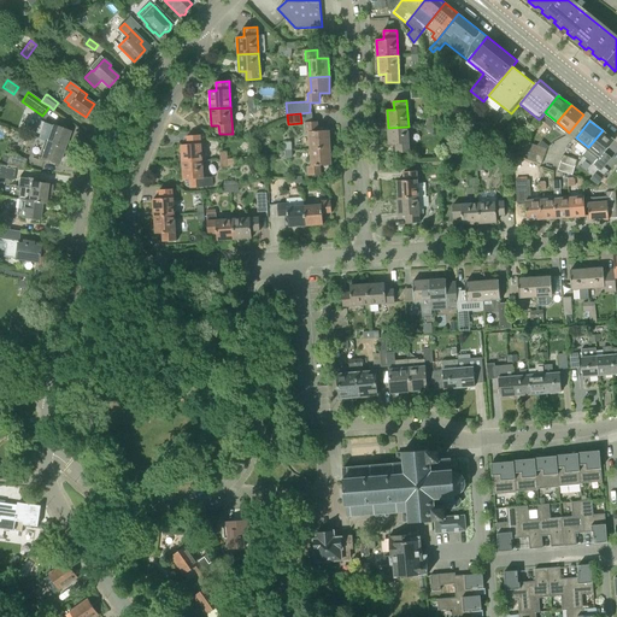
[(317,122),(305,123),(305,133),(310,133),(311,148),(330,148),(329,130),(318,130),(317,122)]
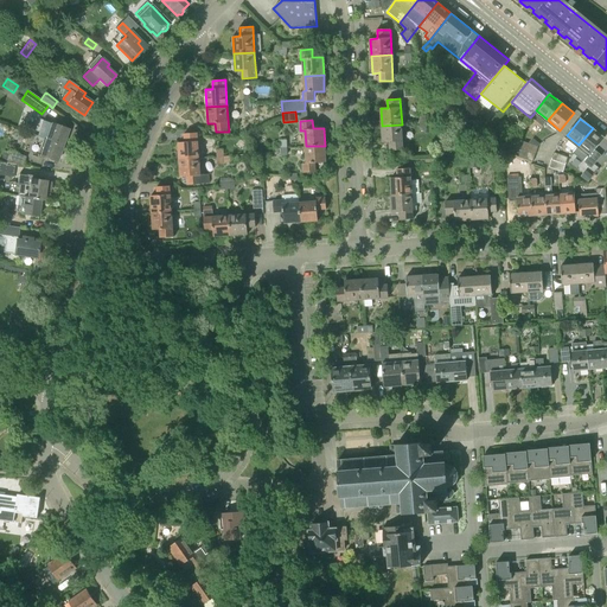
[(63,146),(69,129),(45,121),(39,138),(63,146)]
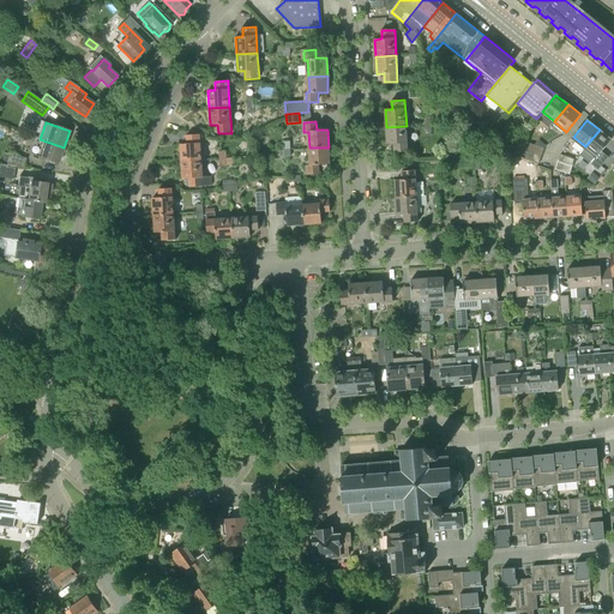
[(407,126),(386,127),(387,144),(393,144),(395,152),(408,151),(407,126)]
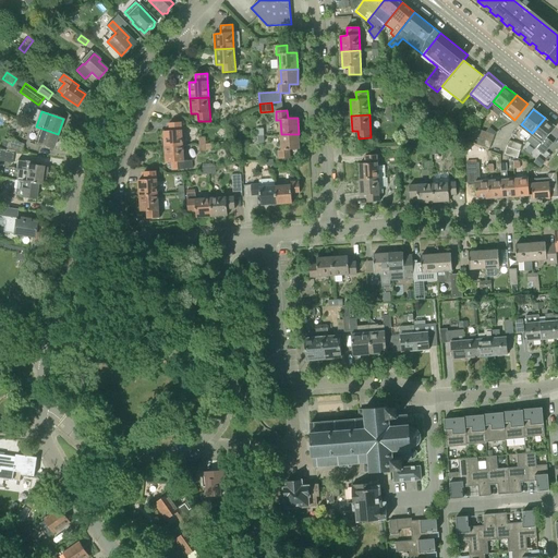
[(545,118),(532,133),(543,142),(538,148),(544,153),(550,145),(545,141),(556,126),(545,118)]
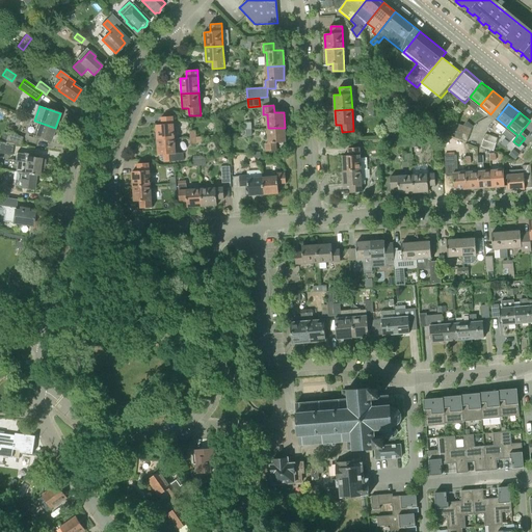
[(157,140),(175,139),(174,116),(161,117),(162,125),(156,125),(157,140)]
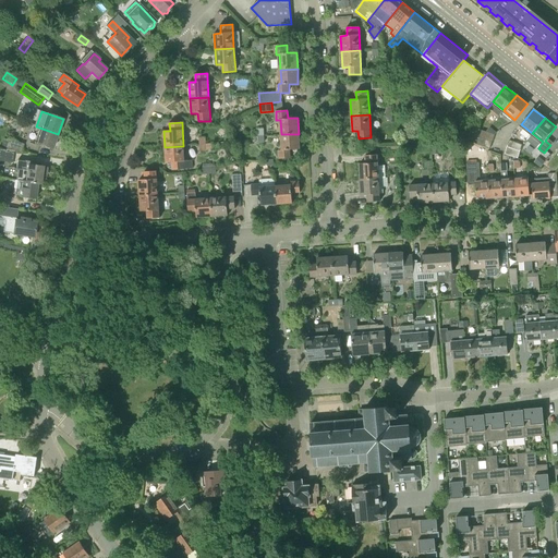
[(58,134),(36,126),(31,141),(52,148),(58,134)]
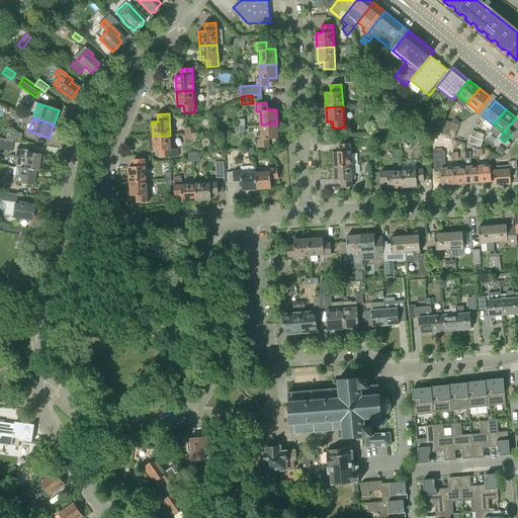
[(457,132),(459,125),(451,122),(448,121),(446,127),(457,132)]
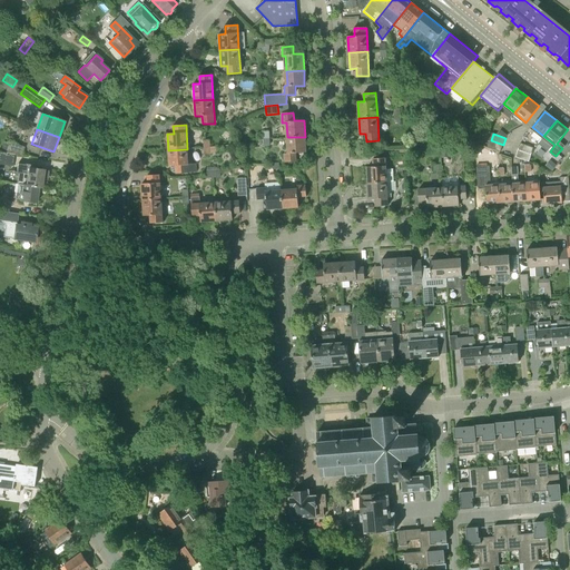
[(305,137),(287,137),(288,153),(284,154),(284,161),(296,161),(296,154),(306,153),(305,137)]
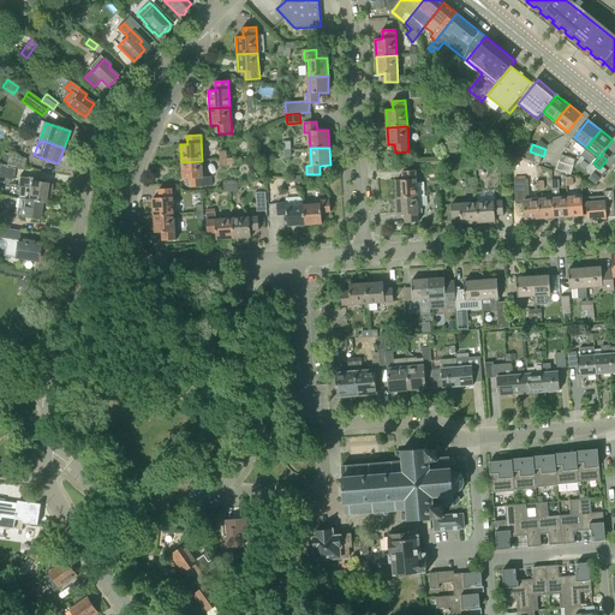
[(541,163),(543,156),(530,151),(526,159),(541,163)]
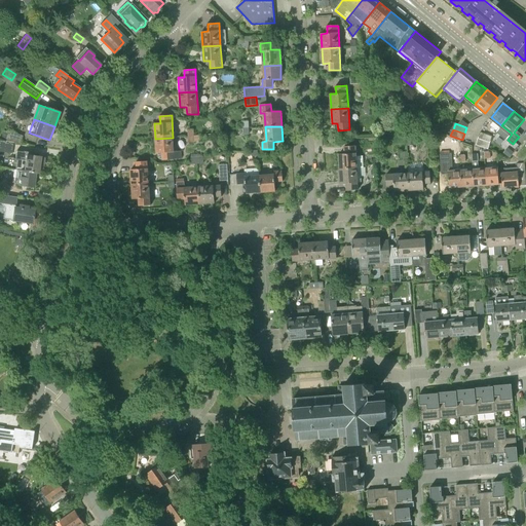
[(1,141),(13,142),(19,143),(23,136),(9,130),(8,133),(3,130),(1,141)]
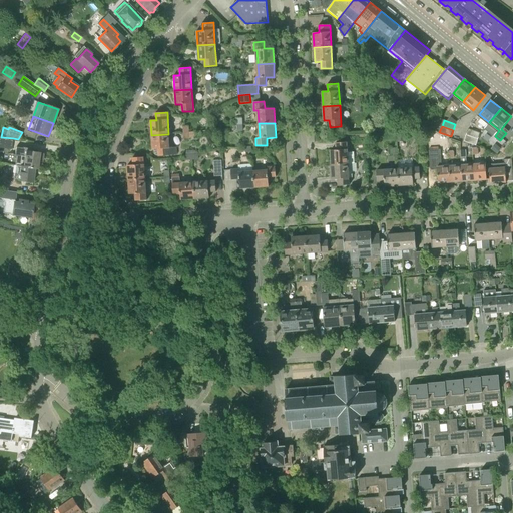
[(397,142),(405,141),(404,128),(396,129),(397,142)]
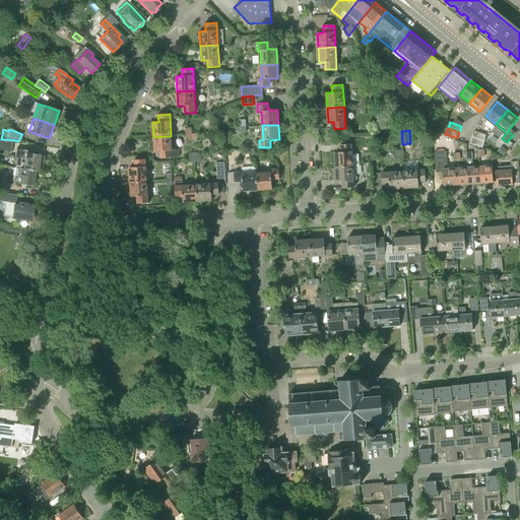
[(486,135),(474,131),(472,137),(484,141),(486,135)]
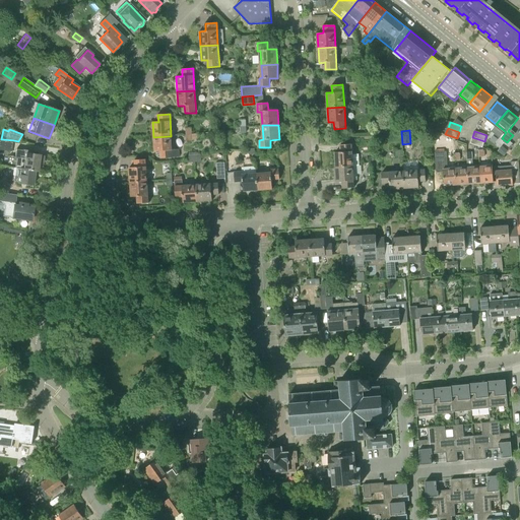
[(171,136),(153,137),(154,151),(160,150),(160,157),(180,156),(179,149),(172,149),(171,136)]
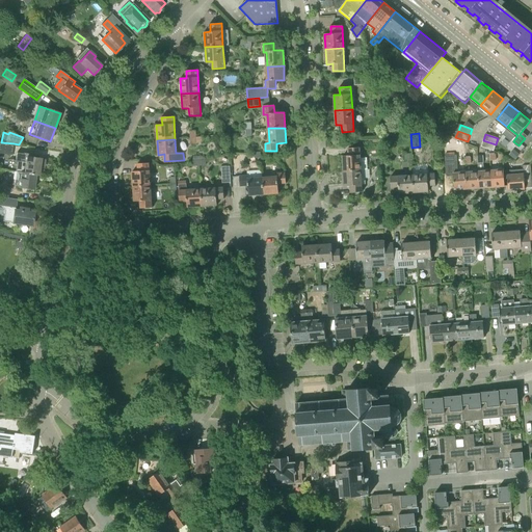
[(483,140),(481,147),(494,151),(496,144),(483,140)]
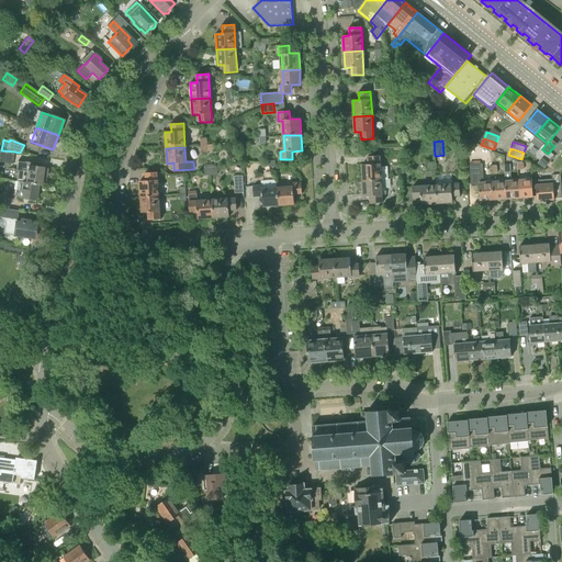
[(14,152),(1,150),(0,149),(0,161),(12,164),(14,152)]
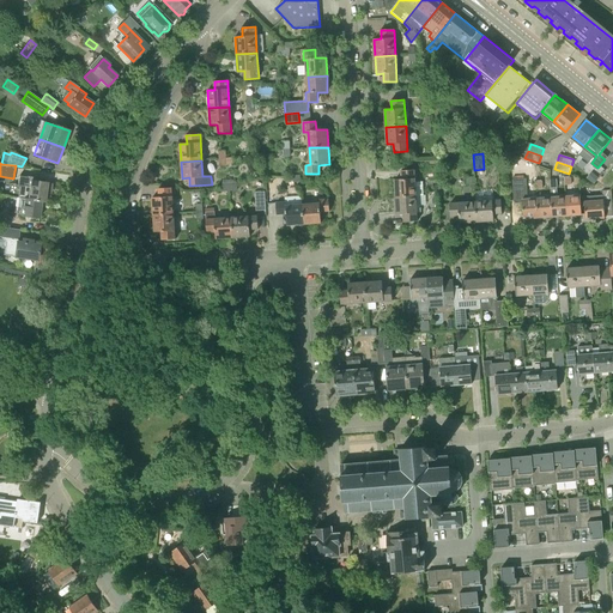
[(395,180),(396,198),(416,196),(416,195),(424,195),(423,182),(416,183),(414,170),(401,170),(402,180),(395,180)]
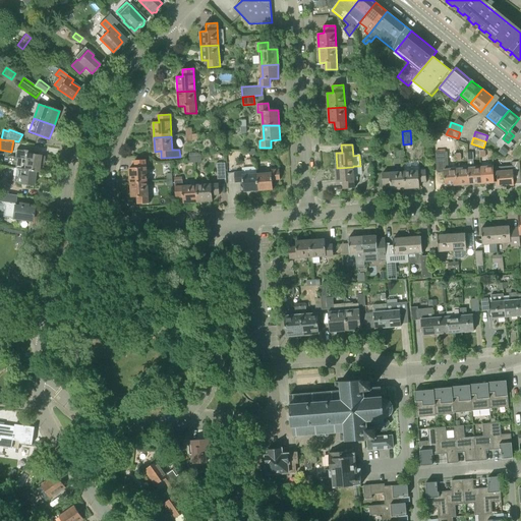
[(505,157),(509,152),(504,148),(500,153),(505,157)]
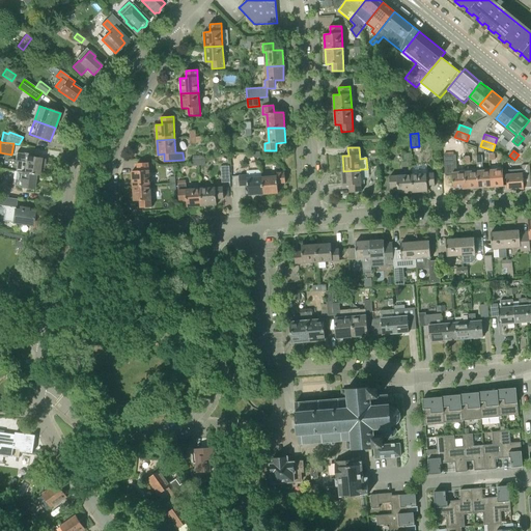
[(17,172),(38,175),(39,175),(42,159),(35,158),(36,156),(23,154),(22,162),(18,162),(17,172)]
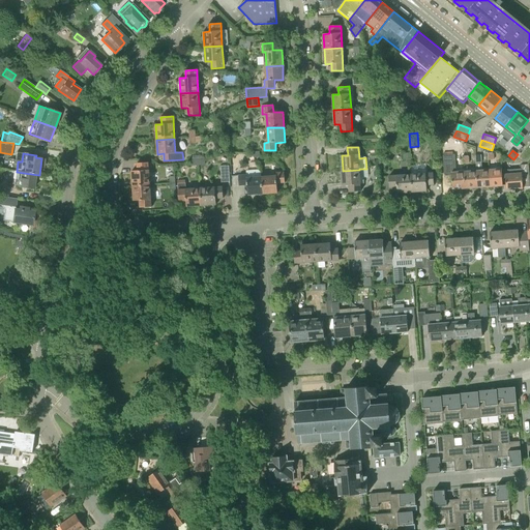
[(254,159),(254,157),(254,153),(246,153),(246,157),(247,163),(255,163),(254,159)]
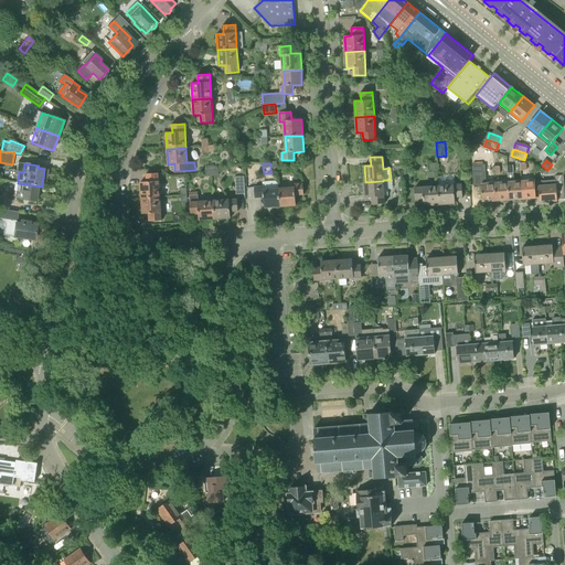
[(482,202),(496,201),(494,183),(487,184),(484,164),(472,166),(473,187),(481,185),(482,202)]
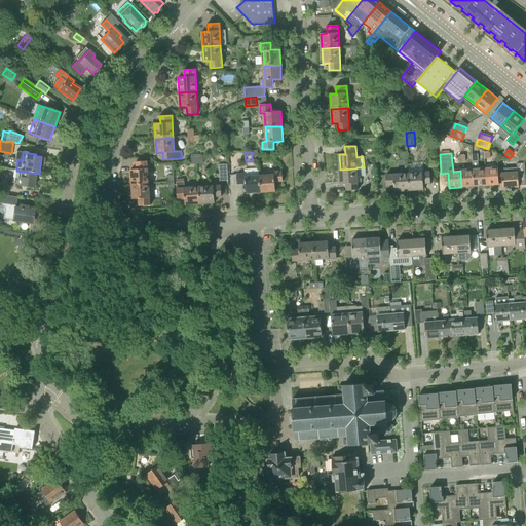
[(474,170),(475,186),(487,185),(486,168),(478,170),(478,161),(478,154),(472,154),(474,170)]
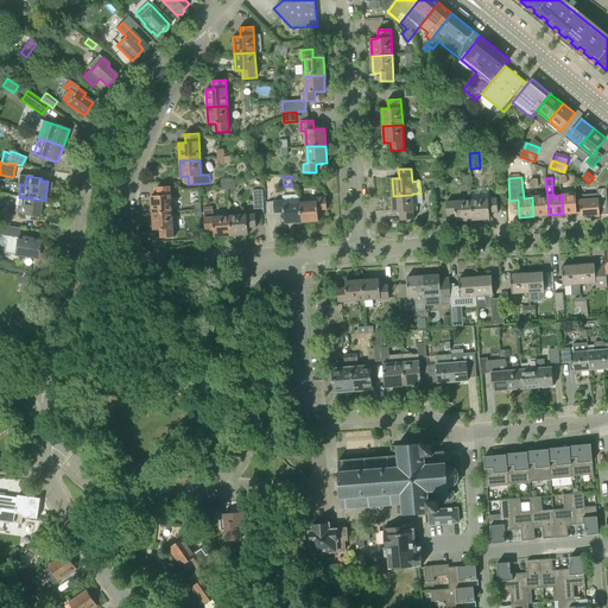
[(151,196),(152,214),(172,213),(170,187),(157,188),(158,196),(151,196)]
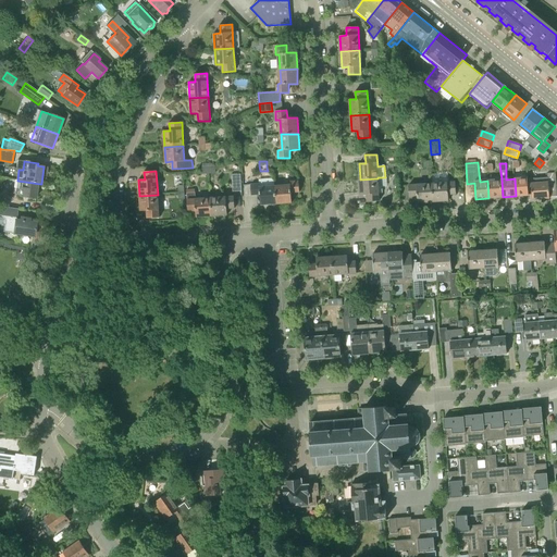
[(233,190),(234,190),(243,190),(242,173),(232,174),(233,190)]
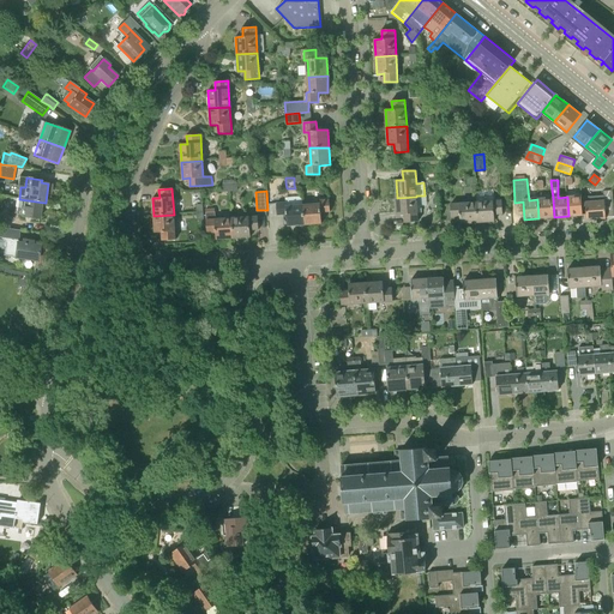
[(582,196),(582,206),(585,206),(587,220),(606,218),(606,217),(613,216),(613,212),(613,191),(603,191),(603,194),(589,196),(582,196)]
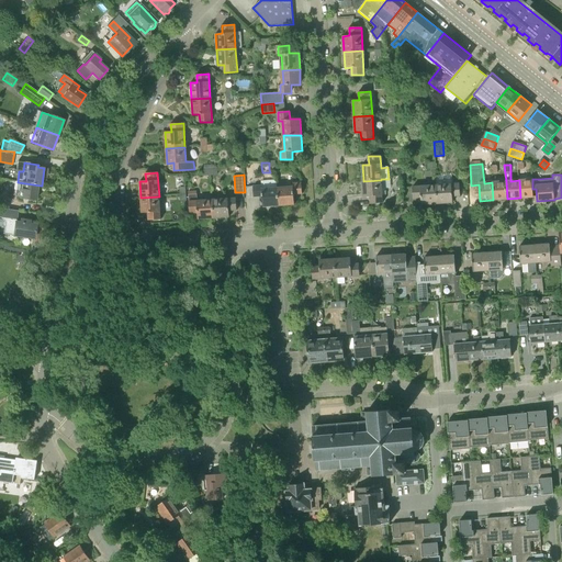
[(519,180),(520,198),(534,197),(532,189),(532,179),(519,180)]
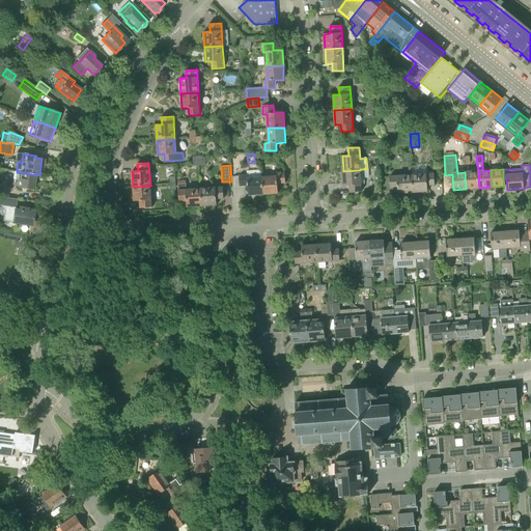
[(360,170),(343,171),(343,186),(350,186),(350,193),(362,192),(360,170)]
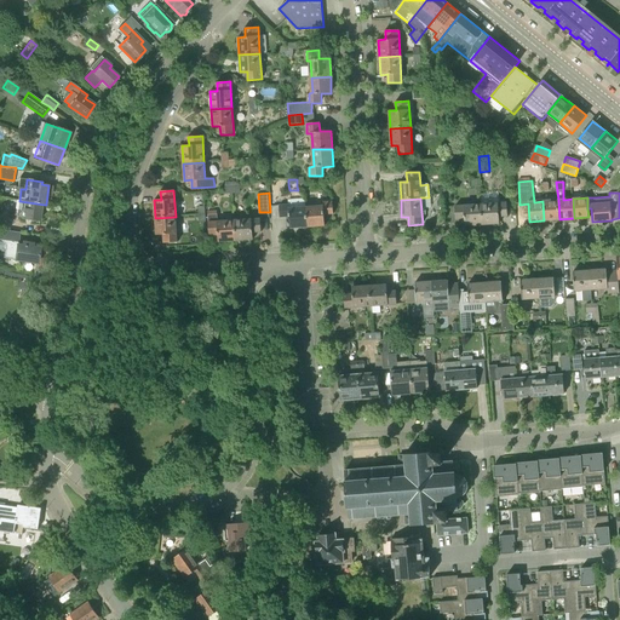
[(543,201),(544,220),(560,219),(558,200),(543,201)]
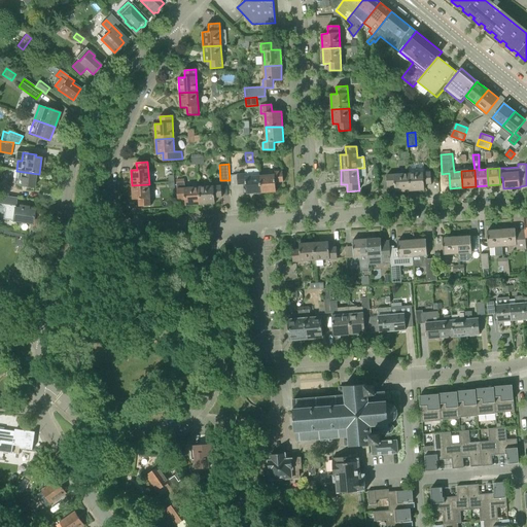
[(38,174),(16,171),(14,171),(13,177),(15,178),(14,184),(34,187),(35,181),(37,181),(38,174)]
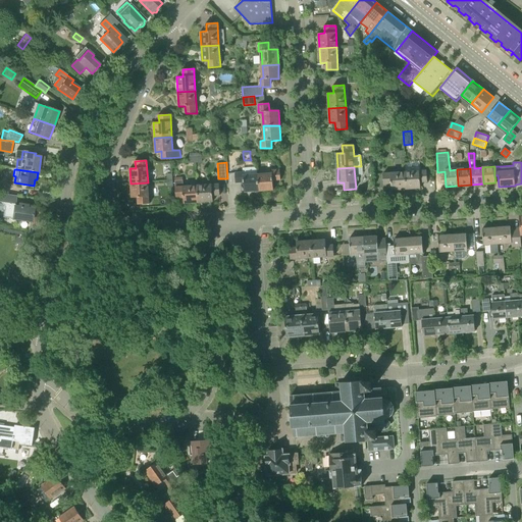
[(258,172),(259,191),(273,190),(273,180),(280,179),(280,169),(272,170),(272,171),(258,172)]
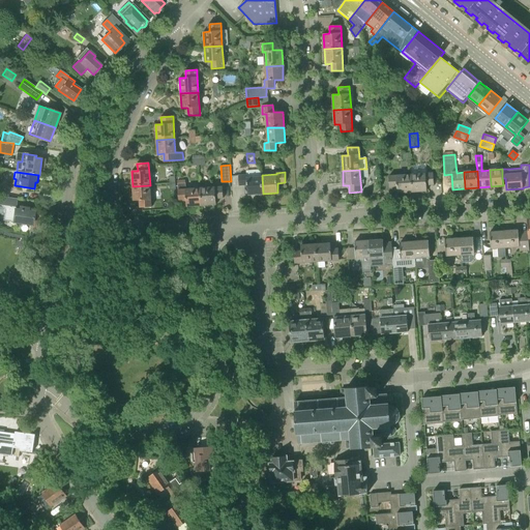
[(263,194),(262,175),(247,176),(246,173),(238,174),(239,186),(247,185),(247,195),(263,194)]
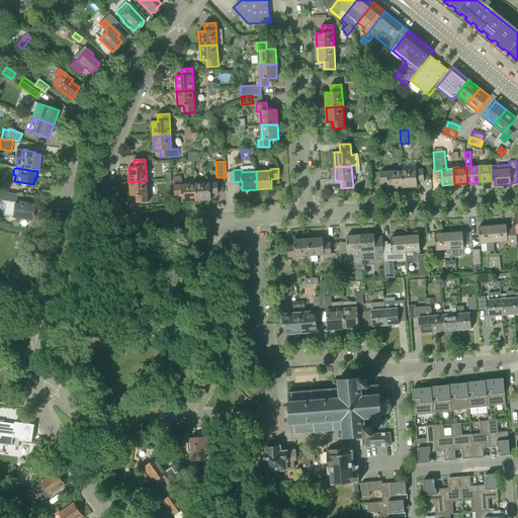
[(402,171),(403,187),(418,186),(418,181),(425,180),(424,169),(402,171)]
